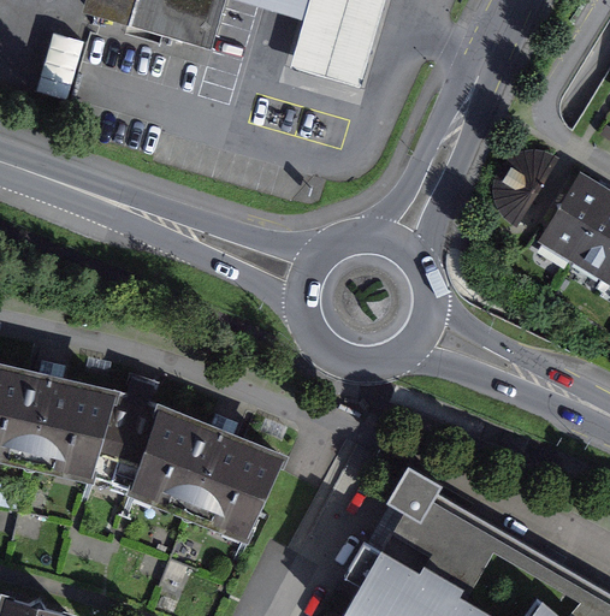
[(84,0),(82,9),(205,47),(219,0),(84,0)]
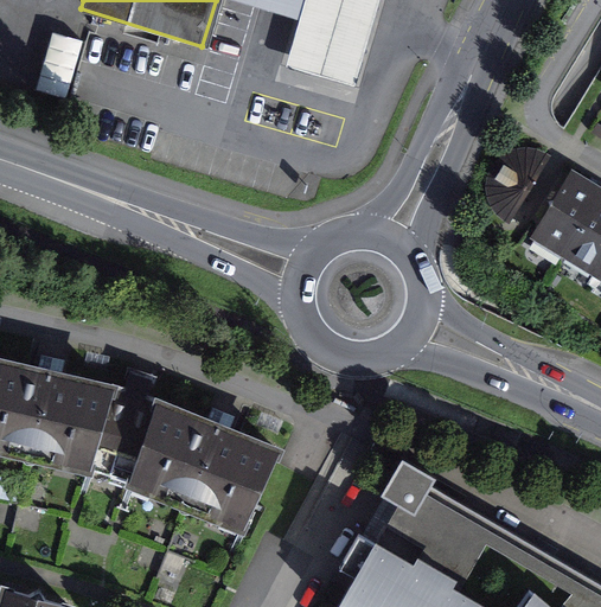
[(377,0),(281,0),(302,6),(289,56),(358,75),(377,0)]
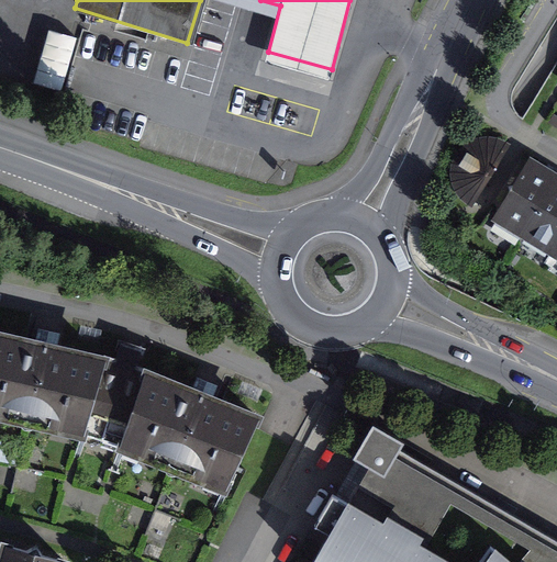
[(452,175),(453,182),(456,193),(463,200),(469,208),(490,172),(504,148),(497,144),(482,142),(472,143),(463,148),(456,155),(452,166),(452,175)]
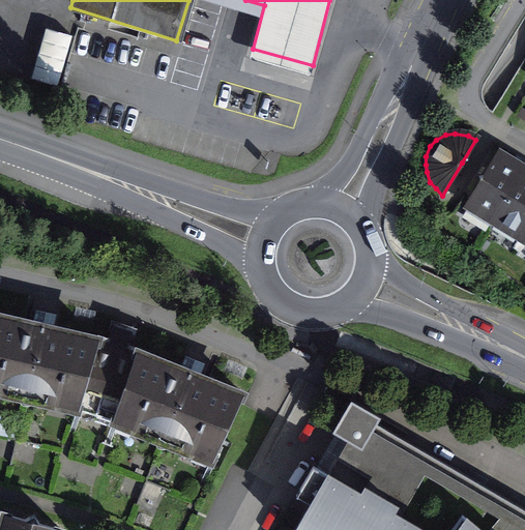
[(496,153),(463,206),(524,243),(524,171),(513,164),(496,153)]
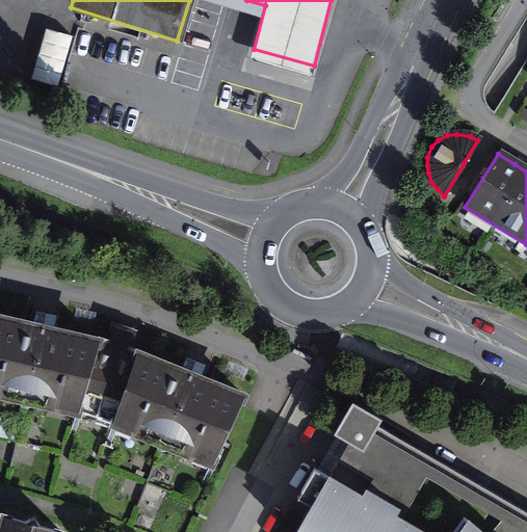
[(0,391),(73,407),(106,420),(207,460),(243,392),(127,344),(130,333),(105,321),(99,338),(0,312),(0,391)]
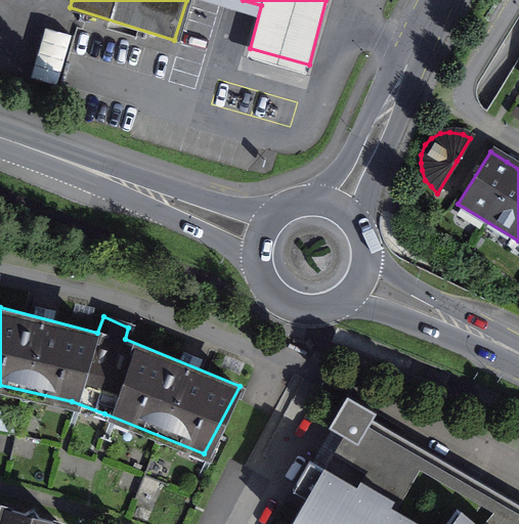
[(351,428),(290,523),(518,523),(518,498),(378,422),(388,409),(359,393),(342,421),(351,428)]
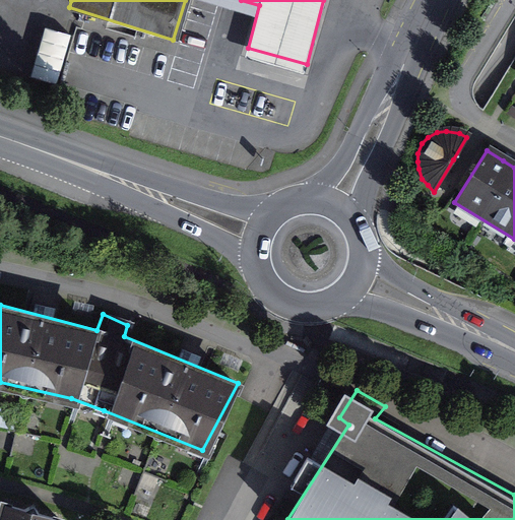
[(0,519),(50,519),(51,519),(0,504),(0,519)]
